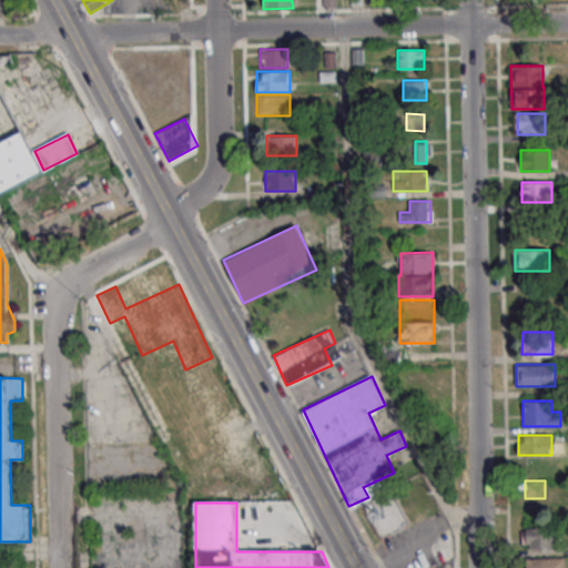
[(527,527),(527,549),(555,549),(555,527),(527,527)]
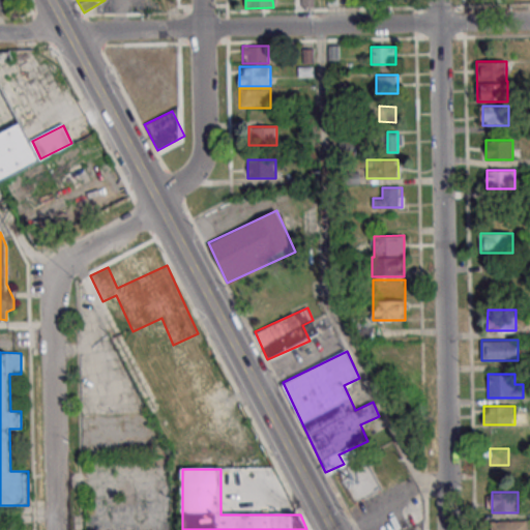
[(527,529),(527,521),(487,521),(487,529),(527,529)]
